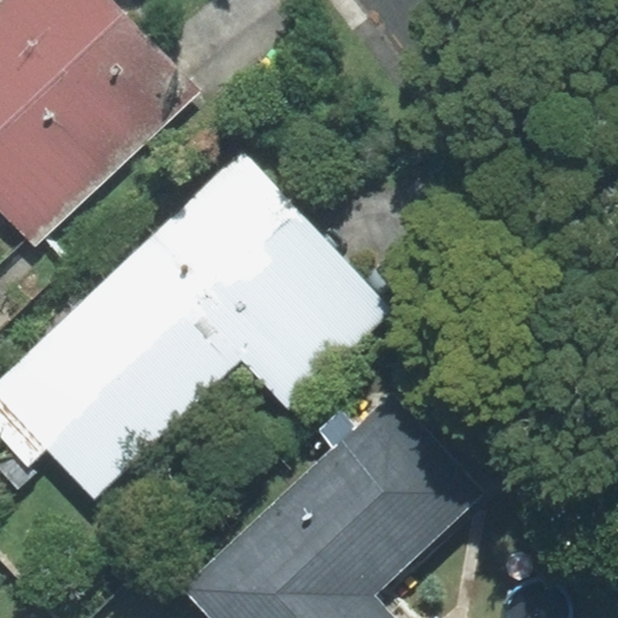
[(199,89),(115,0),(0,0),(0,199),(36,239),(199,89)]
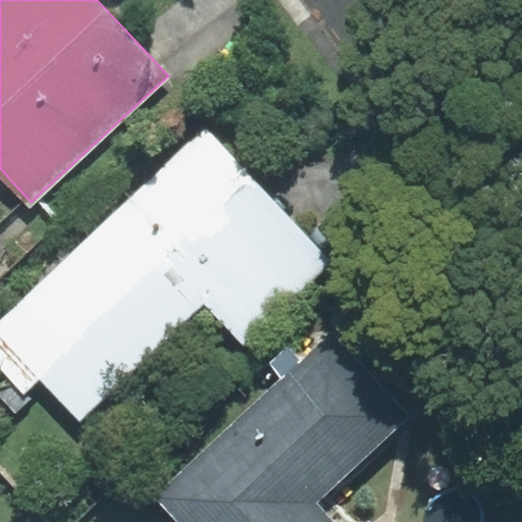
[(41,377),(80,418),(204,301),(292,217),(204,126),(0,319),(0,368),(23,393),(41,377)]
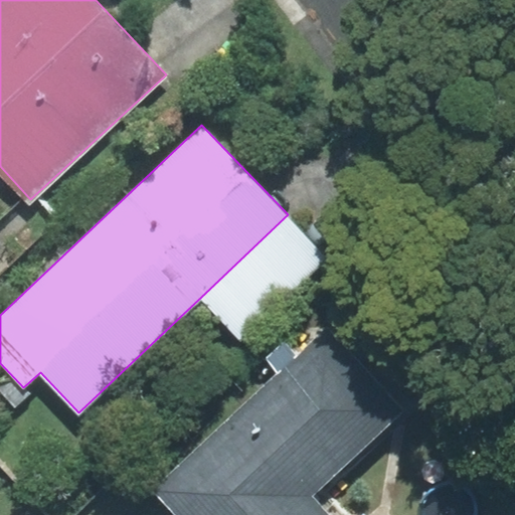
[(328,256),(288,214),(201,297),(241,339),(328,256)]
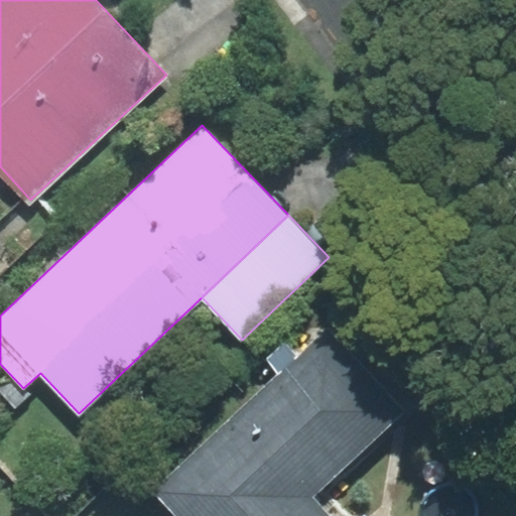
[(280,376),(155,491),(313,496),(402,414),(327,333),(299,358),(284,343),(266,360),(280,376)]
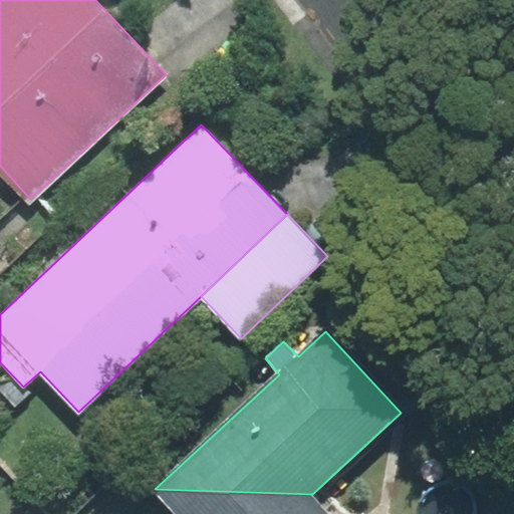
[(329,513),(312,494),(155,489),(177,513),(329,513)]
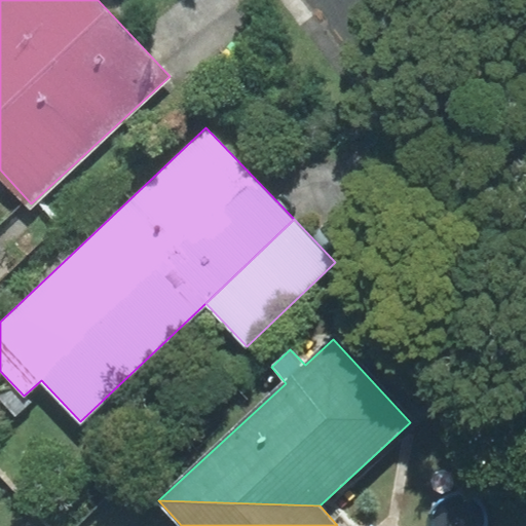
All buildings are outlined.
